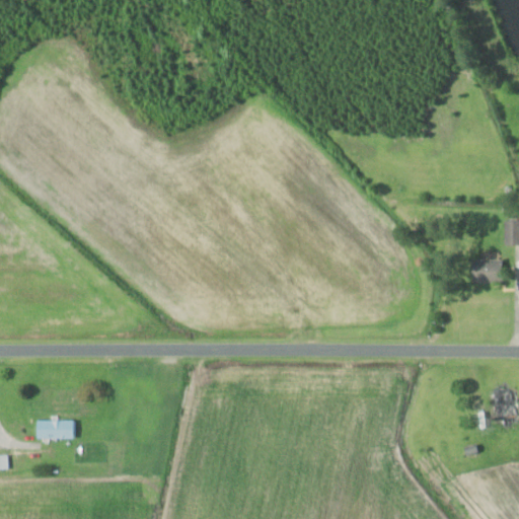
[(503,245),(518,244),(518,220),(503,221),(503,245)]
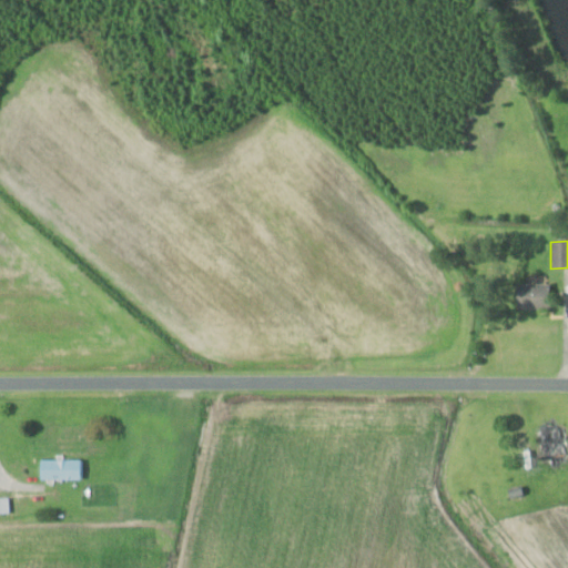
[(548,308),(548,283),(516,283),(516,308),(548,308)]
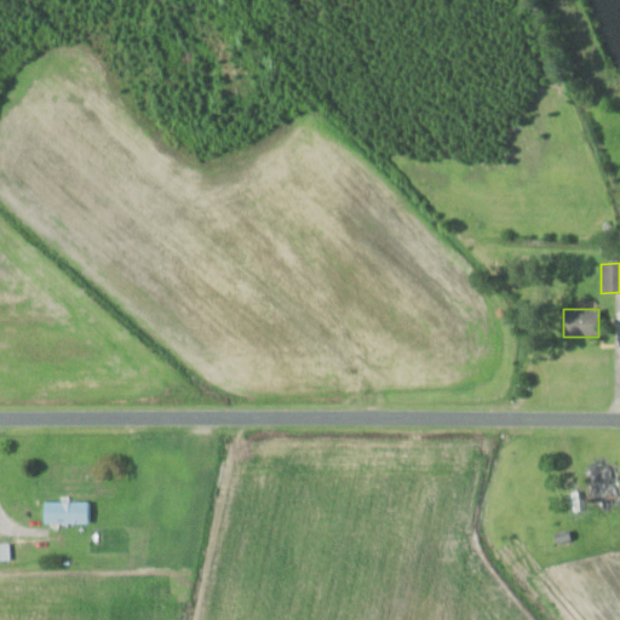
[(593,501),(615,497),(608,461),(586,466),(593,501)]
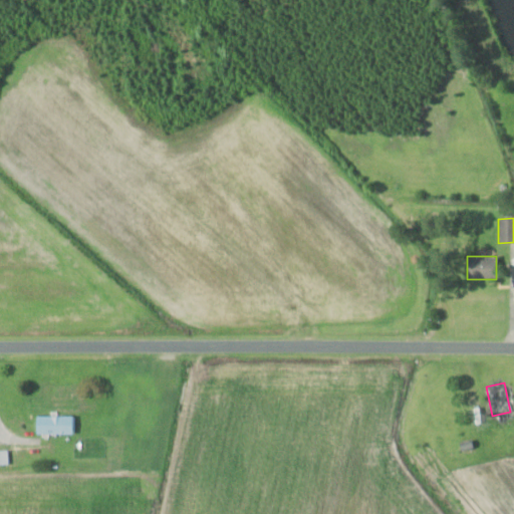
[(35,434),(74,434),(74,416),(35,416),(35,434)]
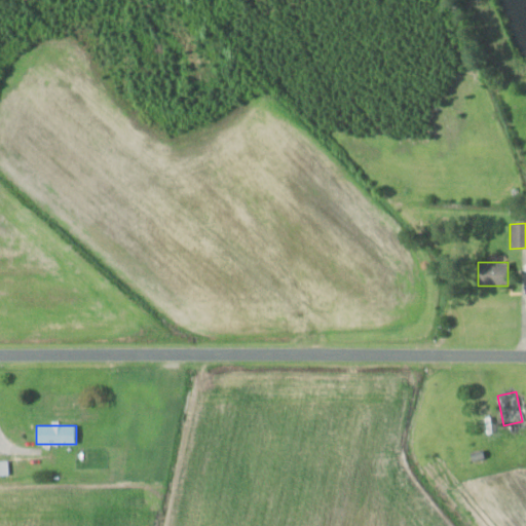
[(467,443),(472,460),(484,458),(480,441),(467,443)]
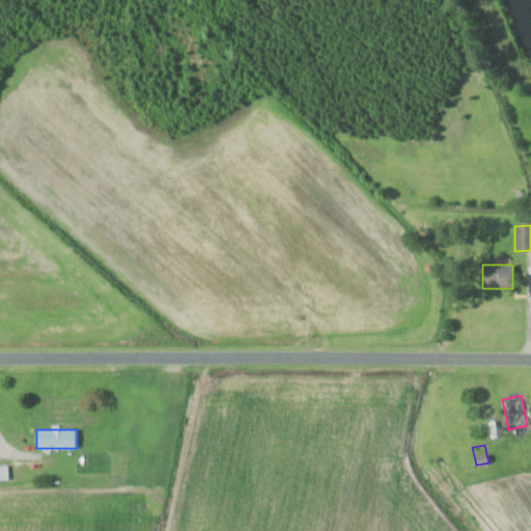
All buildings are outlined.
